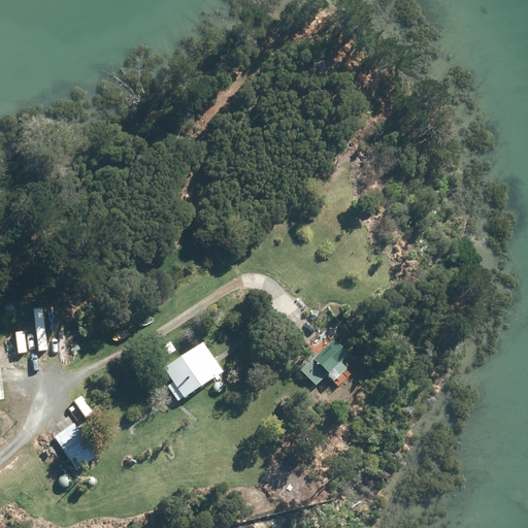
[(312,65),(314,69),(307,70),(310,80),(318,78),(318,79),(327,76),(323,62),(312,65)]
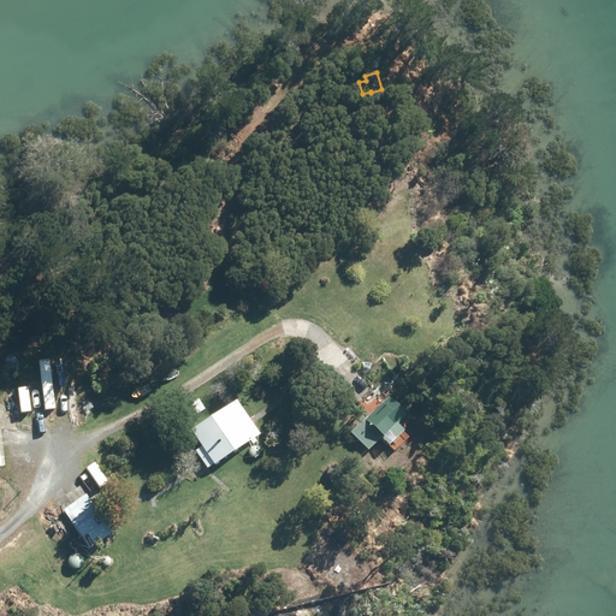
[(389,397),(350,432),(367,451),(406,416),(389,397)]
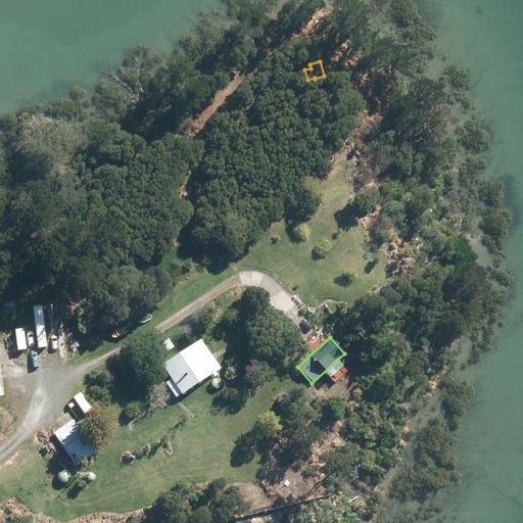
[(169,339),(160,344),(167,352),(174,348),(169,339)]
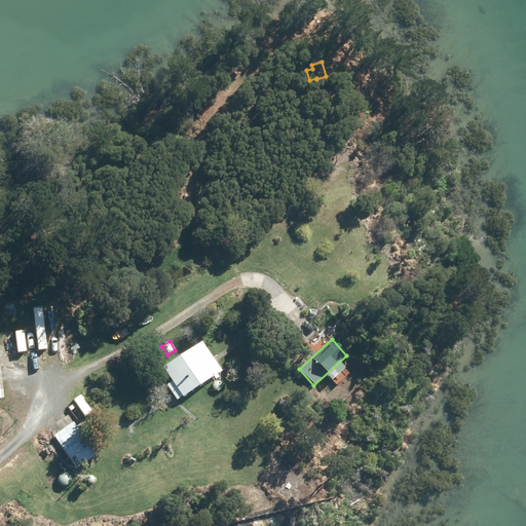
[(176,400),(181,396),(182,397),(220,370),(201,343),(163,370),(173,382),(166,386),(176,400)]
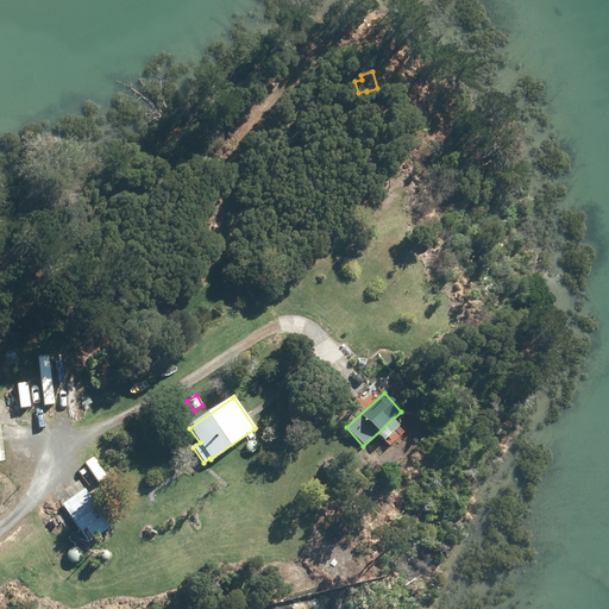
[(86,490),(63,506),(87,542),(111,528),(86,490)]
